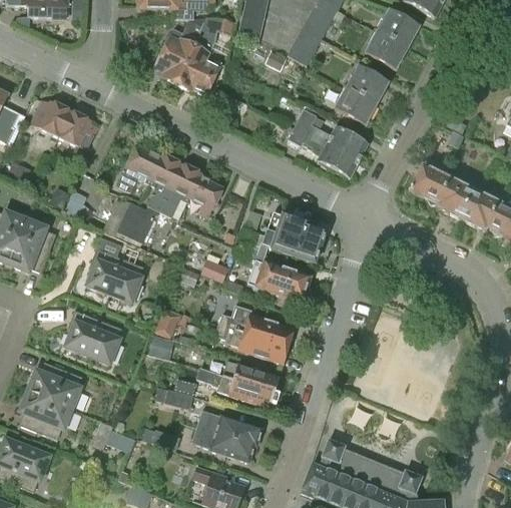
[(7,0),(7,5),(21,5),(29,5),(29,15),(29,17),(31,17),(54,18),(54,5),(67,6),(66,0),(7,0)]
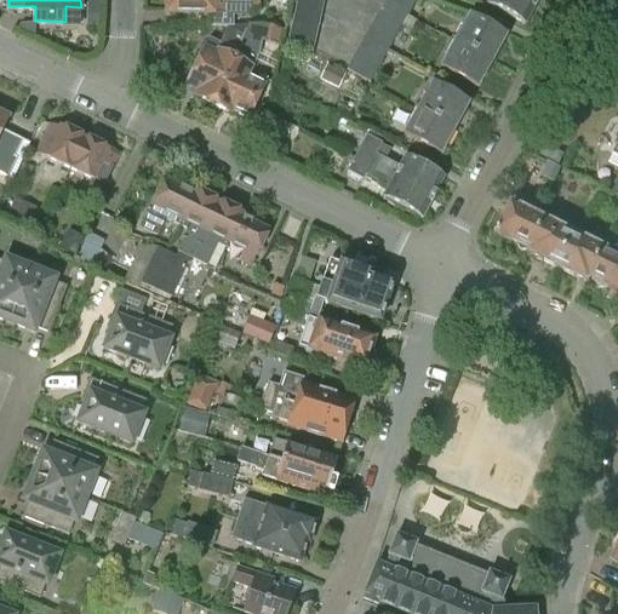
[(89,0),(89,24),(101,24),(101,0),(89,0)]
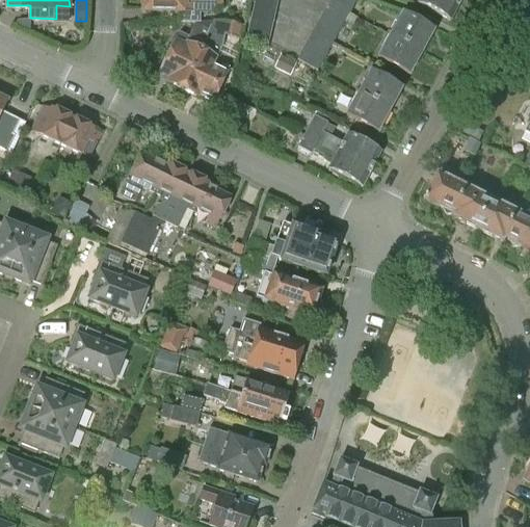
[(143,0),(143,7),(181,7),(181,19),(201,19),(201,8),(213,8),(212,0),(143,0)]
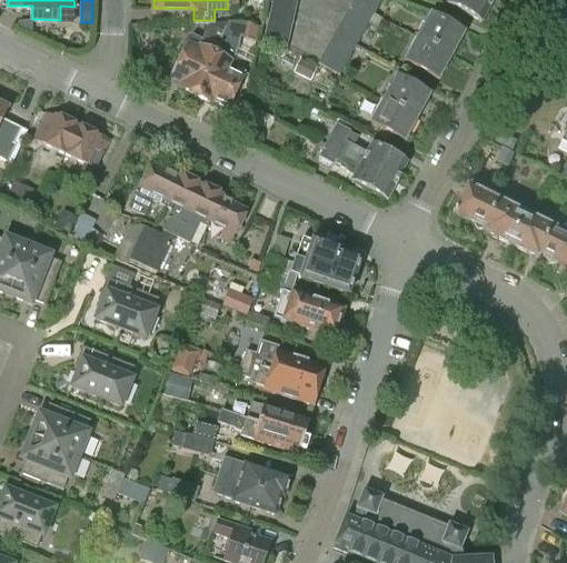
[(272,0),(272,4),(296,10),(298,0),(272,0)]
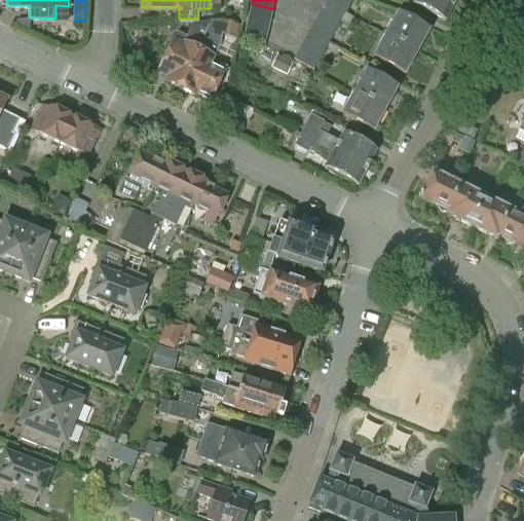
[(326,0),(322,7),(341,19),(346,9),(330,0),(326,0)]
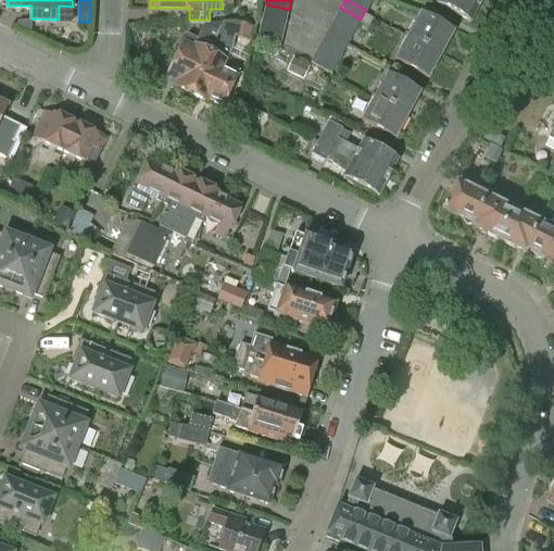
[(349,0),(366,10),(372,0),(349,0)]
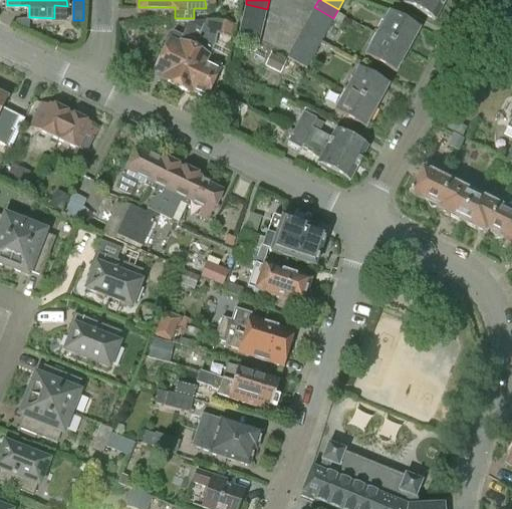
[(445,0),(404,0),(436,17),(445,0)]
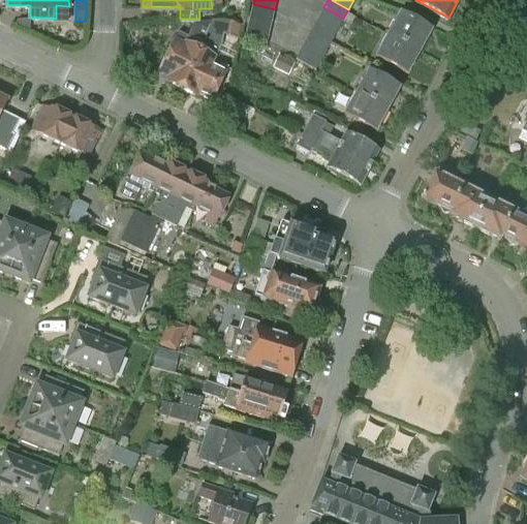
[(253,4),(250,14),(273,20),(275,9),(253,4)]
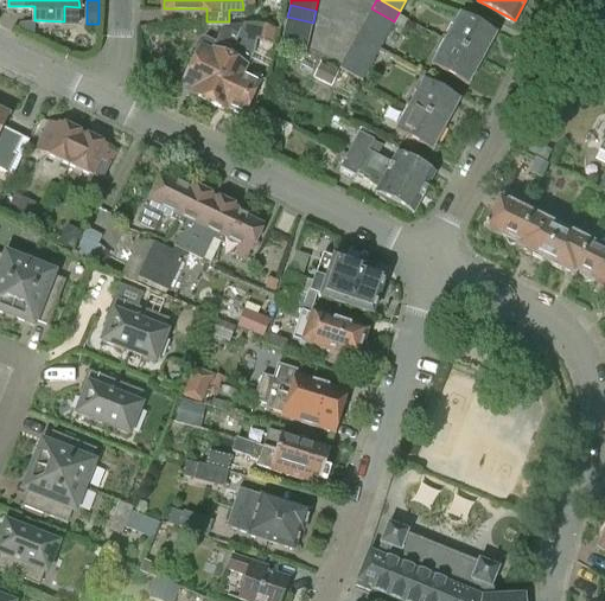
[(371,8),(365,20),(388,33),(394,21),(371,8)]
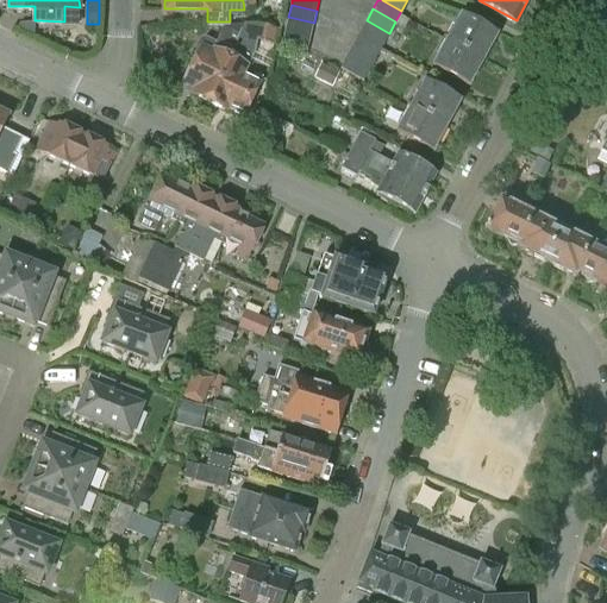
[(462,13),(449,37),(483,57),(498,32),(462,13)]
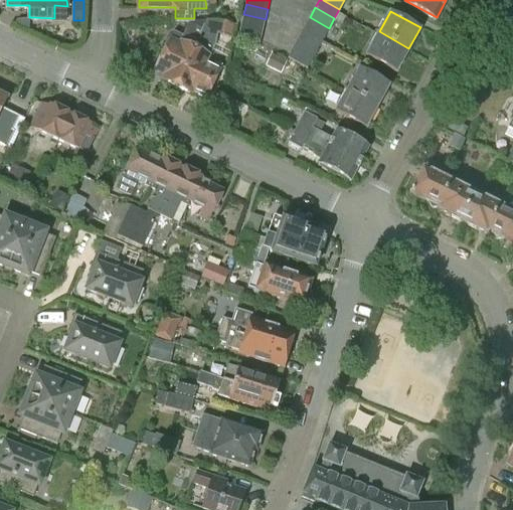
[(243,14),(241,25),(263,30),(266,19),(243,14)]
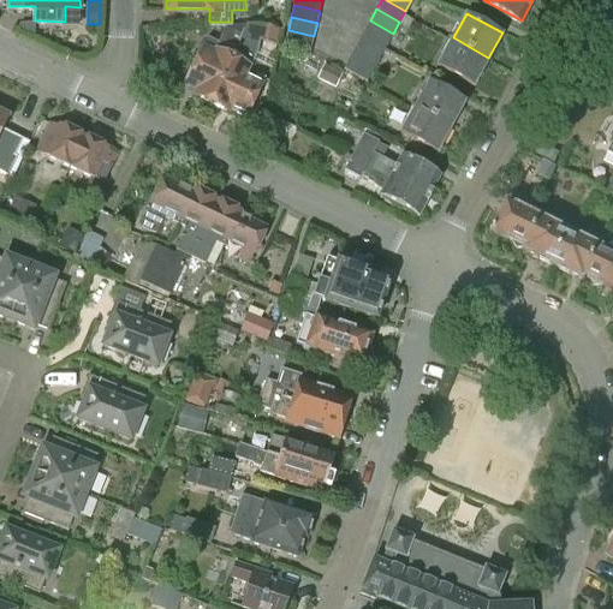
[(35,18),(23,19),(21,25),(37,33),(37,21),(35,21),(35,18)]
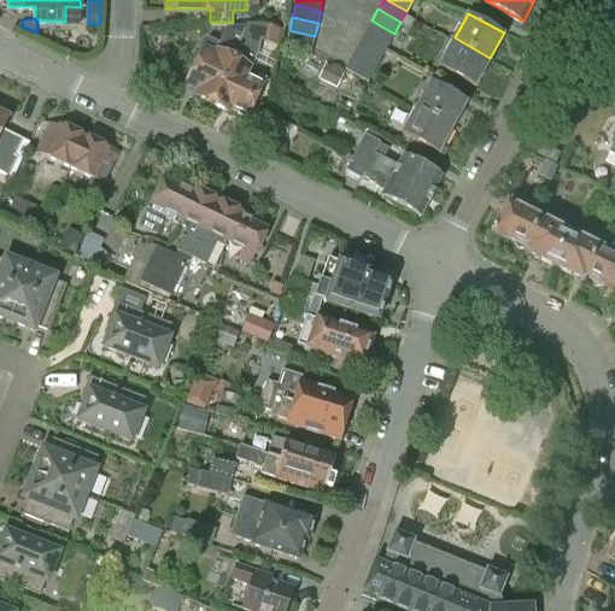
[(241,42),(214,99),(232,109),(232,107),(249,115),(264,82),(247,74),(258,51),(262,37),(261,37),(264,21),(251,23),(241,42)]
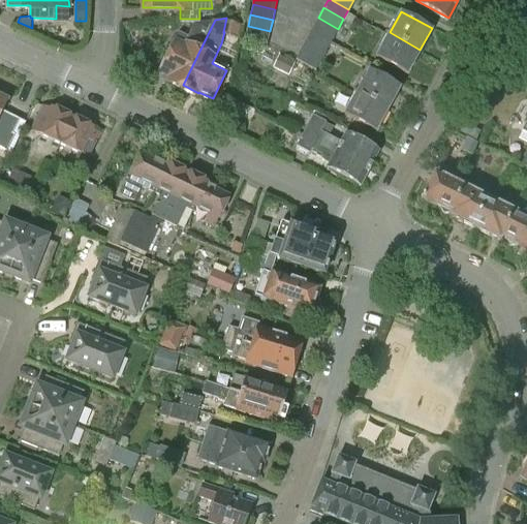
[(226,18),(223,32),(224,32),(237,35),(240,21),(226,18)]
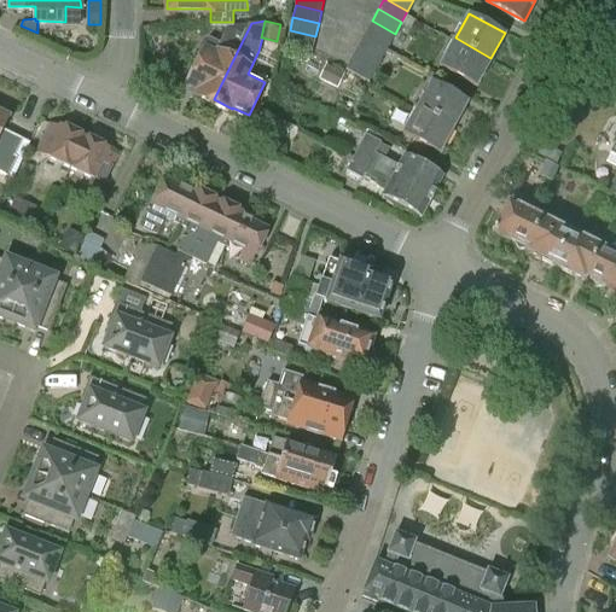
[(372,21),(365,31),(389,45),(395,34),(372,21)]
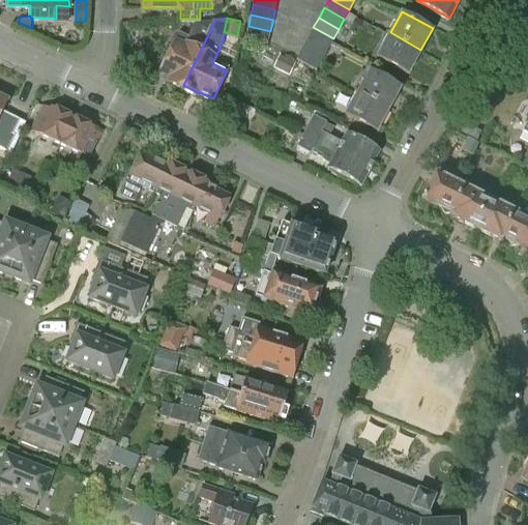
[(179,30),(164,63),(173,67),(168,78),(183,85),(207,36),(215,20),(195,20),(187,34),(179,30)]
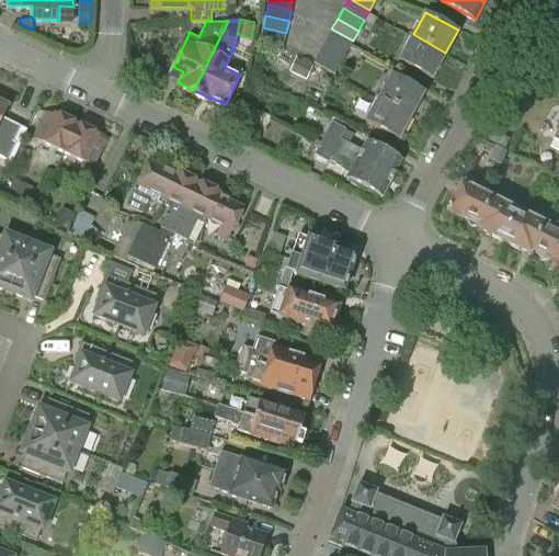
[(286,33),(263,27),(260,40),(284,45),(286,33)]
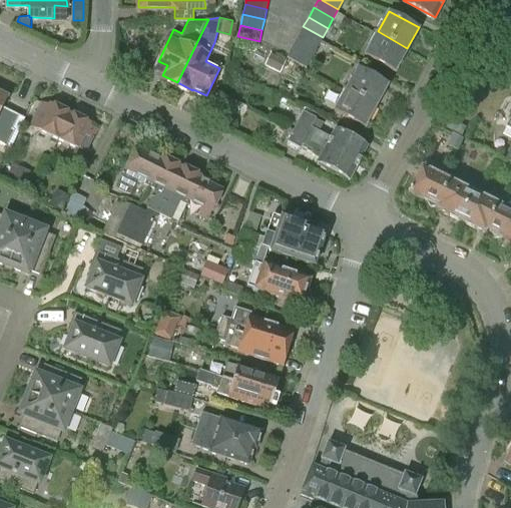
[(303,26),(298,36),(317,47),(323,37),(303,26)]
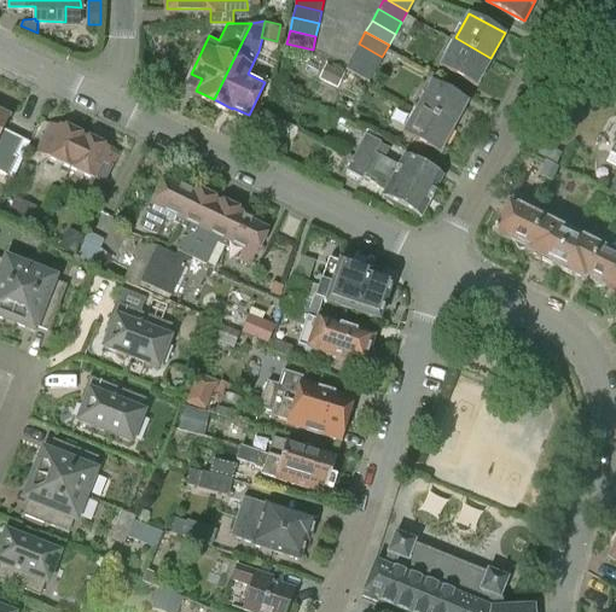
[(490,58),(455,38),(441,63),(477,83),(490,58)]
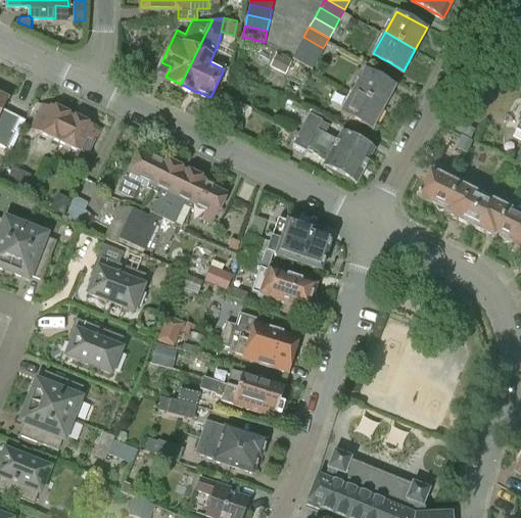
[(303,37),(298,47),(318,58),(323,48),(303,37)]
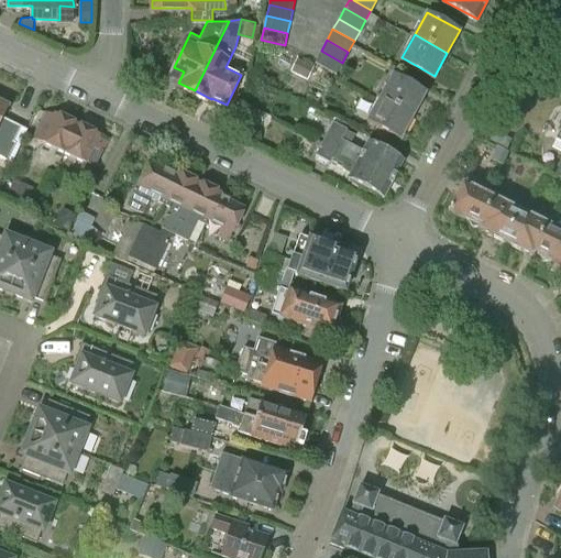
[(342,63),(321,51),(316,61),(337,72),(342,63)]
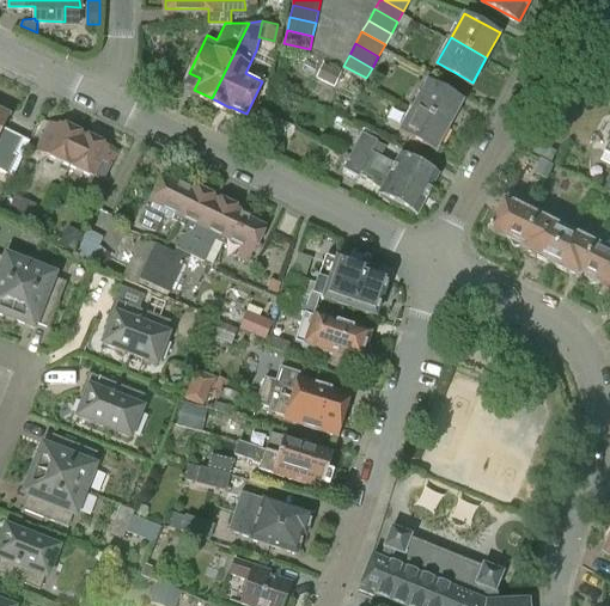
[(323,62),(316,77),(334,86),(342,71),(323,62)]
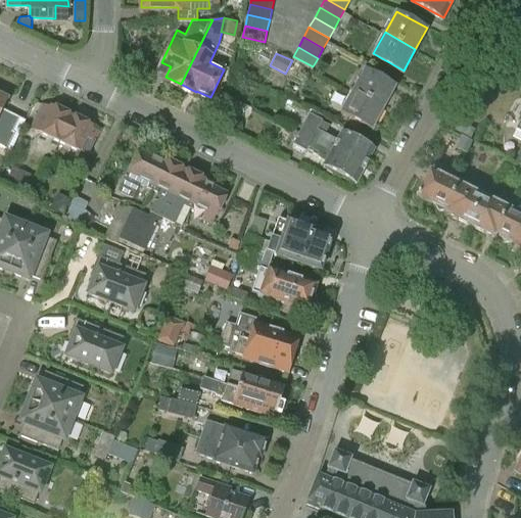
[(365,68),(353,89),(384,106),(395,85),(365,68)]
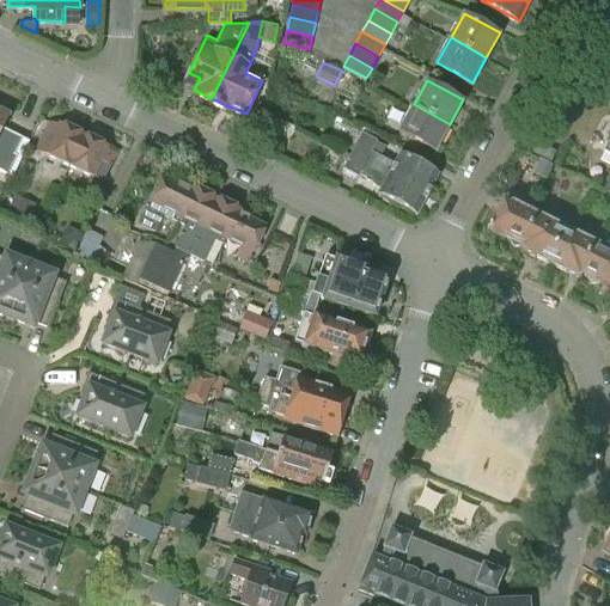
[(450,124),(414,104),(401,129),(437,148),(450,124)]
